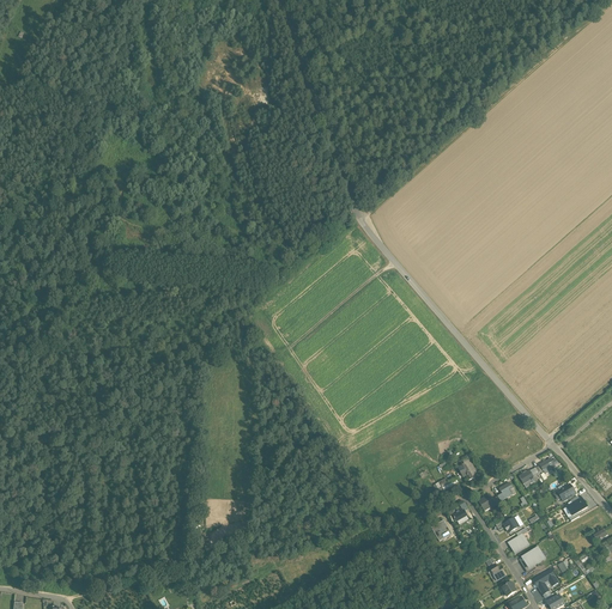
[(477,473),(468,457),(466,458),(465,456),(461,458),(464,461),(472,475),(477,473)]
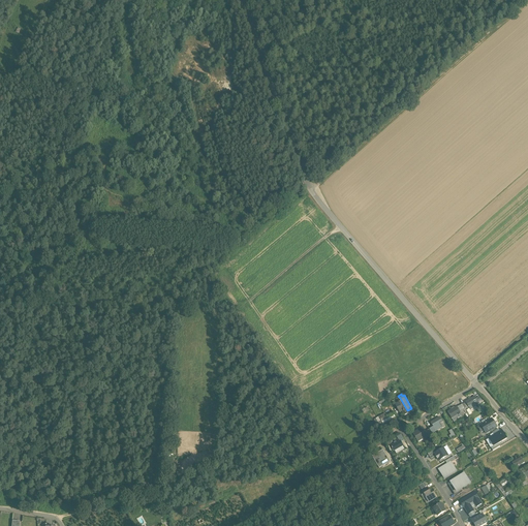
[(473,394),(464,399),(467,404),(476,398),(473,394)]
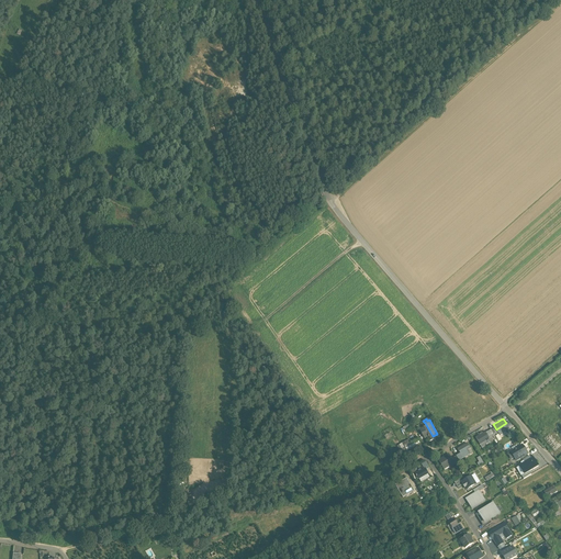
[(410,421),(402,425),(405,431),(413,426),(410,421)]
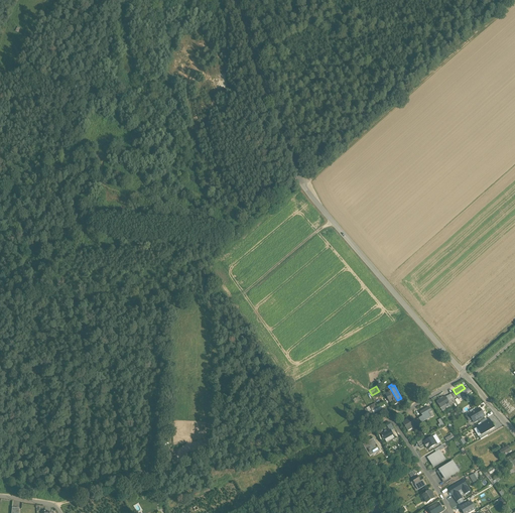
[(397,400),(390,388),(384,391),(389,400),(391,398),(393,403),(397,400)]
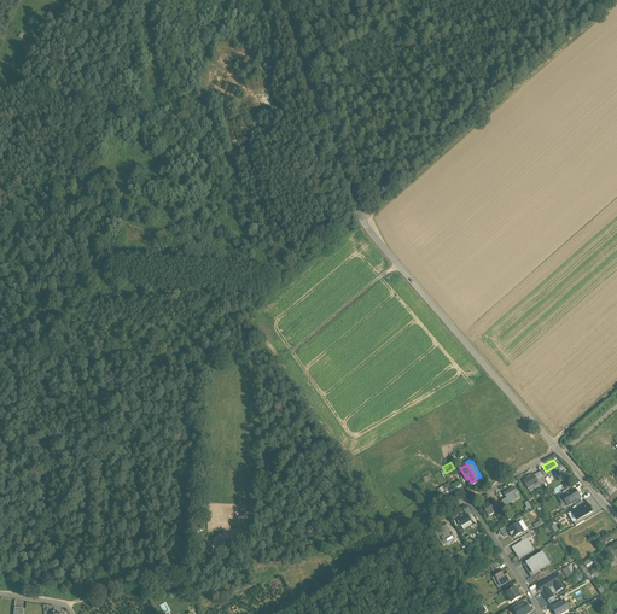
[(533,473),(522,479),(525,483),(530,480),(531,481),(536,479),(533,473)]
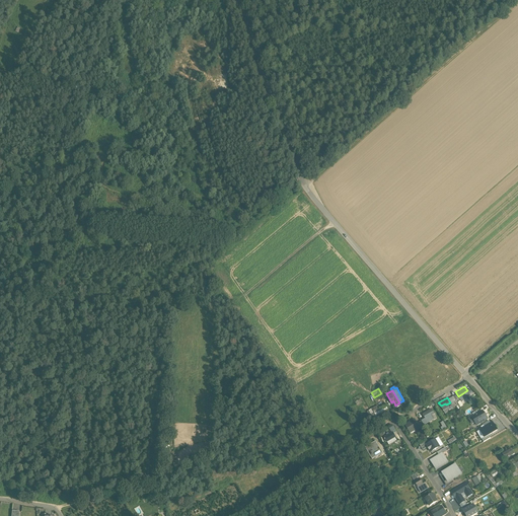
[(378,407),(377,403),(371,407),(376,416),(388,409),(385,402),(378,407)]
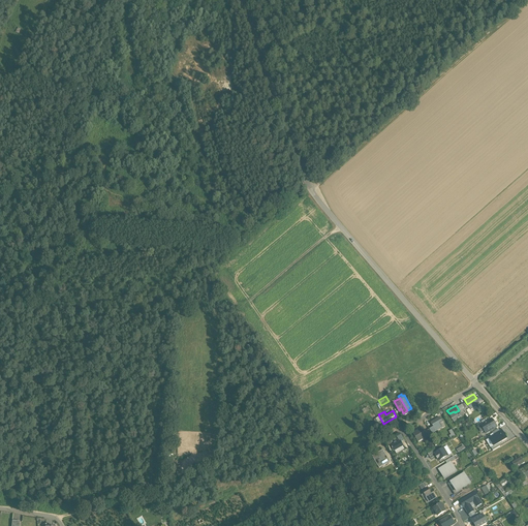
[(438,415),(429,421),(432,425),(429,427),(432,431),(441,425),(439,422),(441,420),(438,415)]
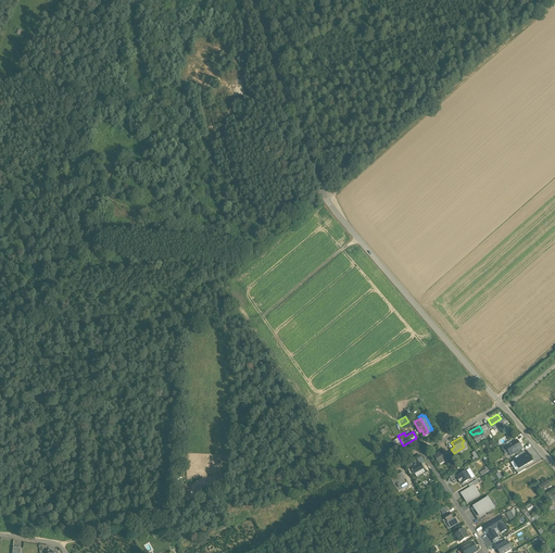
[(511,453),(521,447),(515,438),(508,442),(504,444),(511,453)]
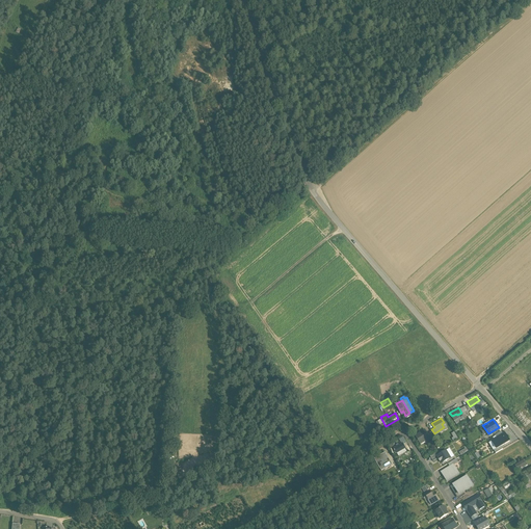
[(424,428),(415,433),(420,442),(428,437),(424,428)]
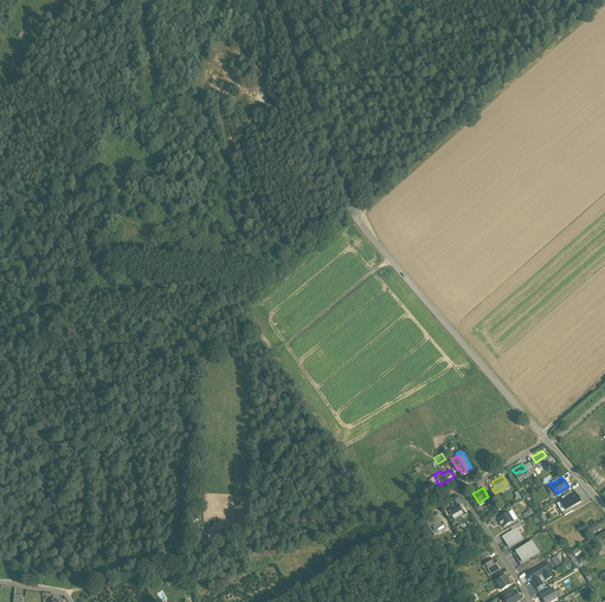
[(571,505),(579,500),(574,491),(572,492),(571,489),(564,493),(565,496),(559,499),(565,509),(571,505)]
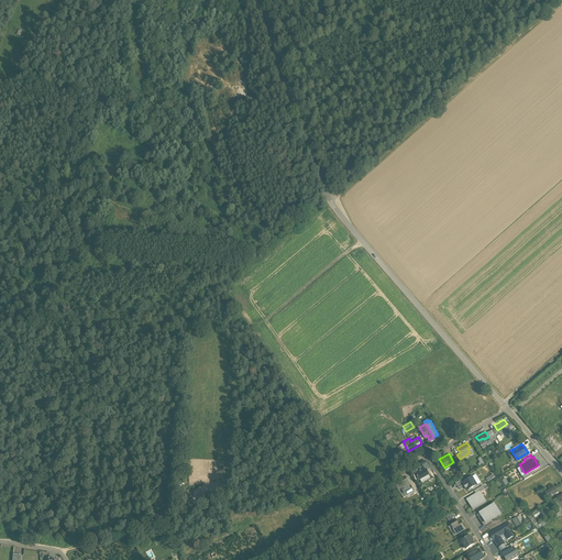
[(425,468),(415,473),(418,478),(427,472),(425,468)]
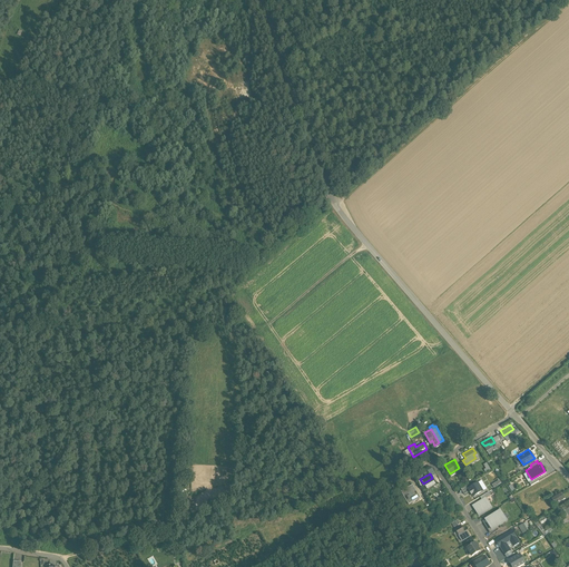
[(467,487),(472,495),(482,489),(477,480),(467,487)]
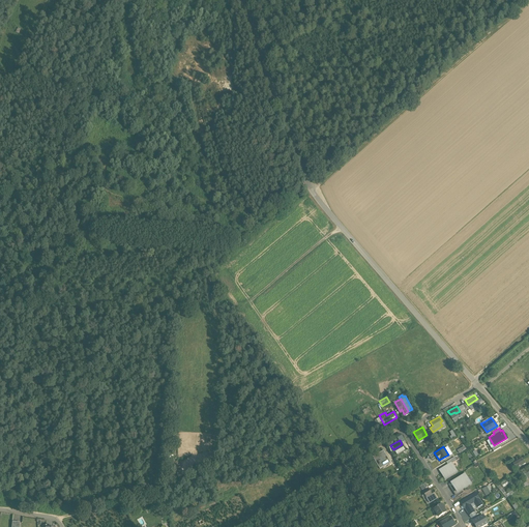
[(382,450),(373,457),(376,461),(384,456),(382,450)]
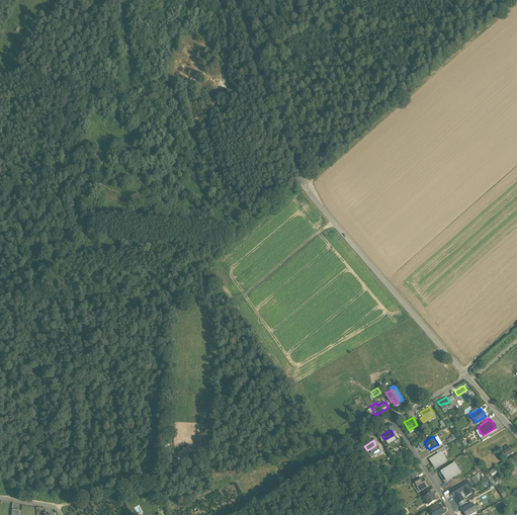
[(435,449),(437,453),(440,451),(445,448),(443,445),(435,449)]
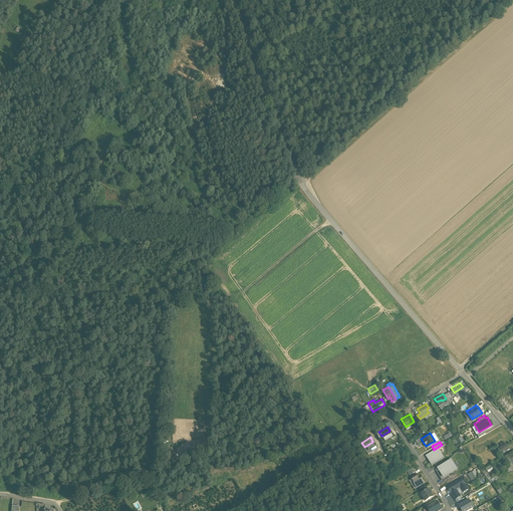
[(505,442),(497,447),(499,452),(508,446),(505,442)]
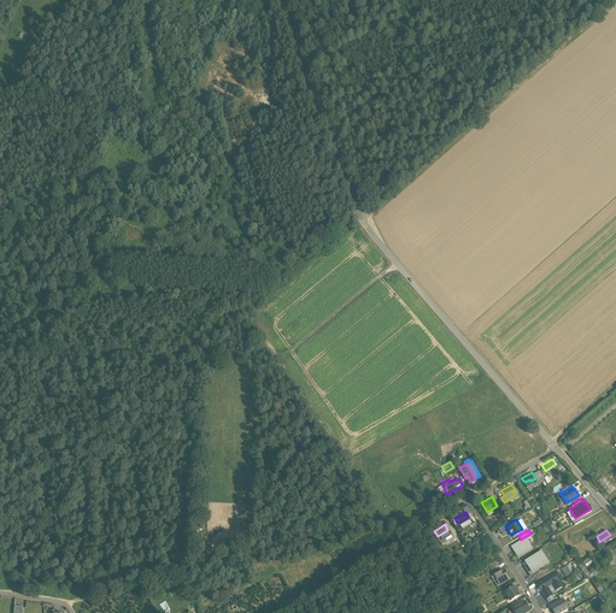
[(518,555),(531,547),(524,537),(521,540),(512,546),(518,555)]
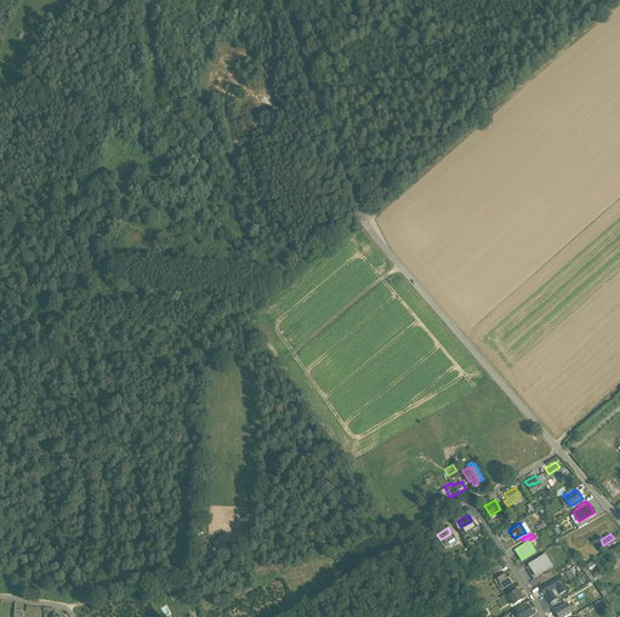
[(544,554),(529,564),(536,575),(551,565),(544,554)]
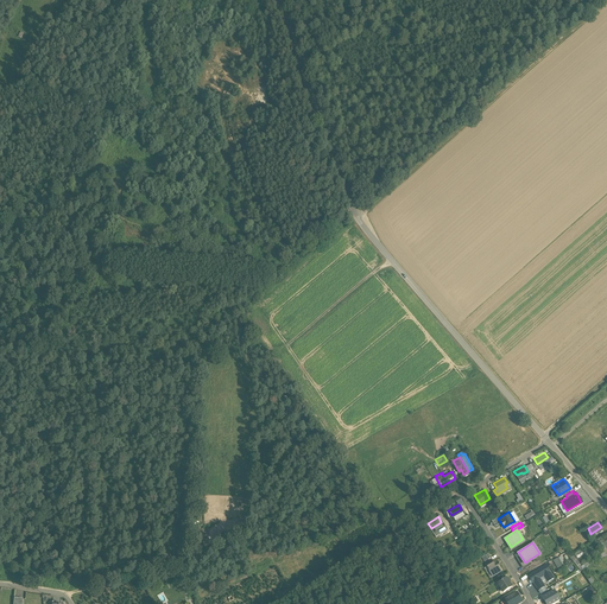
[(557,567),(563,564),(562,560),(563,559),(561,554),(554,558),(557,567)]
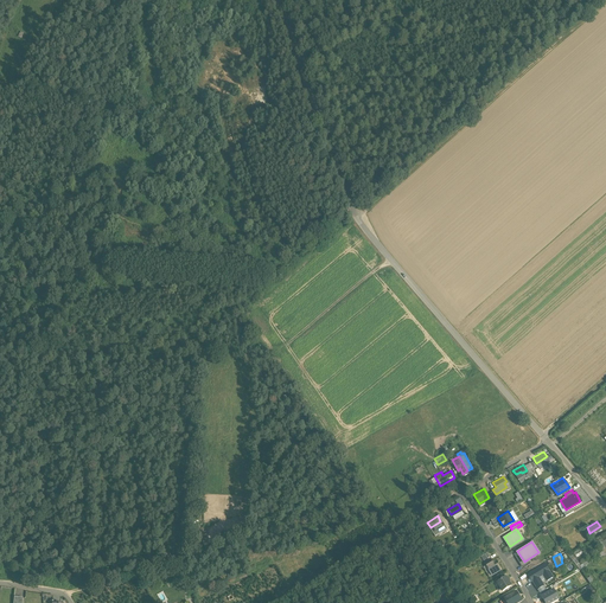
[(496,562),(493,564),(489,566),(491,572),(499,568),(496,562)]
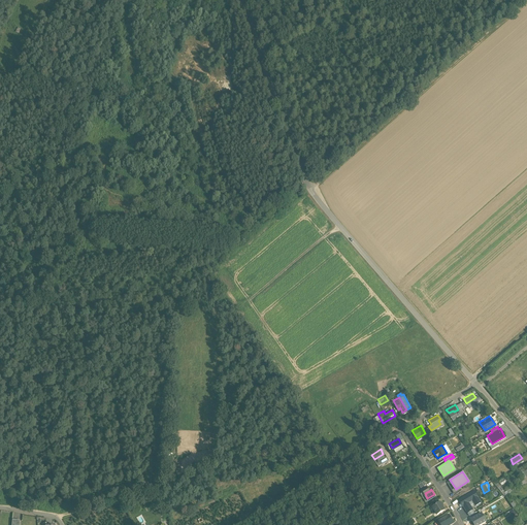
[(473,489),(458,498),(462,505),(462,504),(467,512),(472,509),(468,501),(471,499),(474,504),(481,501),(476,495),(478,495),(473,489)]
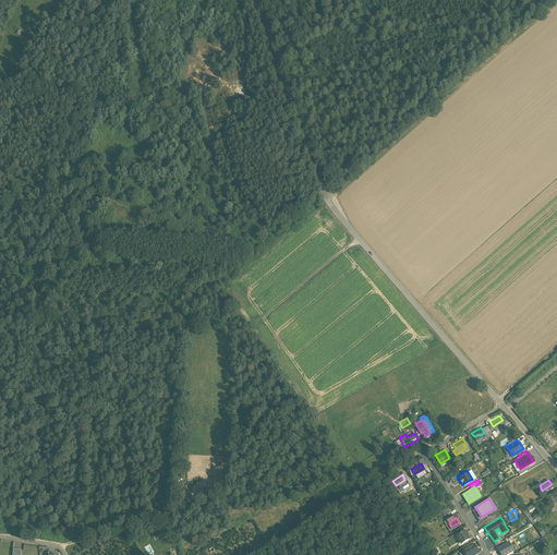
[(464,529),(456,533),(461,542),(469,537),(464,529)]
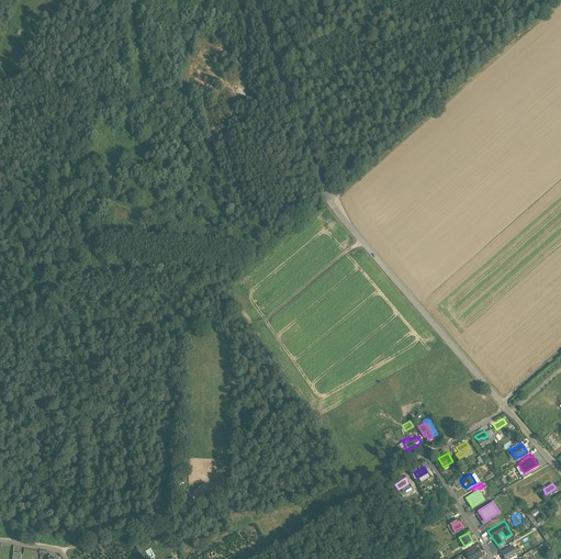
[(410,540),(403,544),(405,546),(406,549),(413,546),(410,540)]
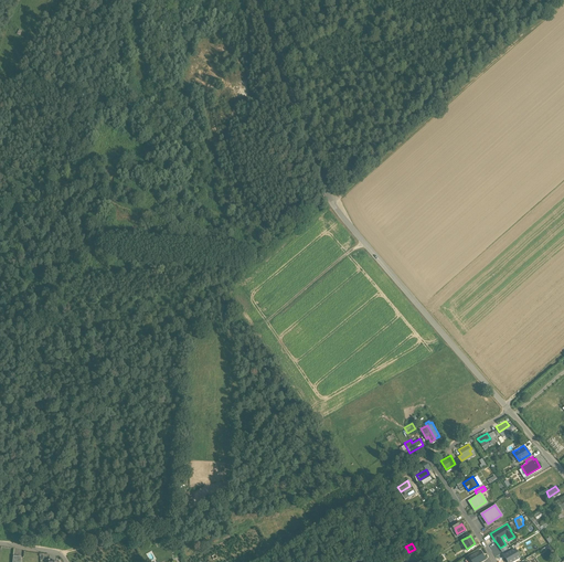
[(503,554),(508,561),(509,561),(520,555),(514,548),(503,554)]
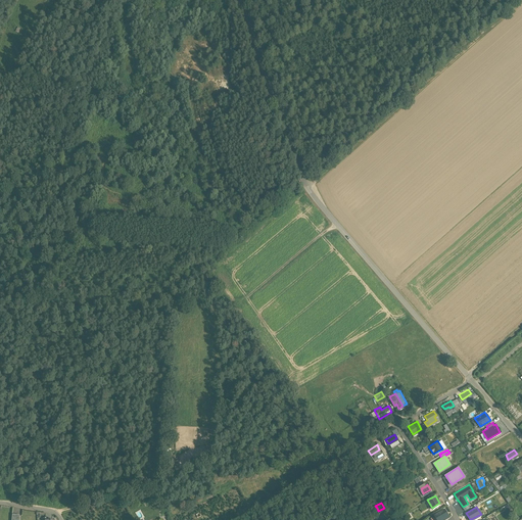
[(440,519),(447,516),(442,509),(430,516),(431,519),(440,519)]
